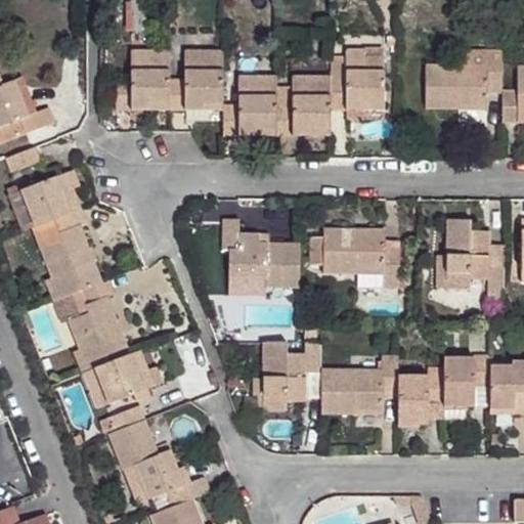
[(330,84),(330,112),(346,112),(346,104),(361,104),(361,112),(384,111),(384,50),(345,51),(345,57),(330,57),(330,78),(330,84)]
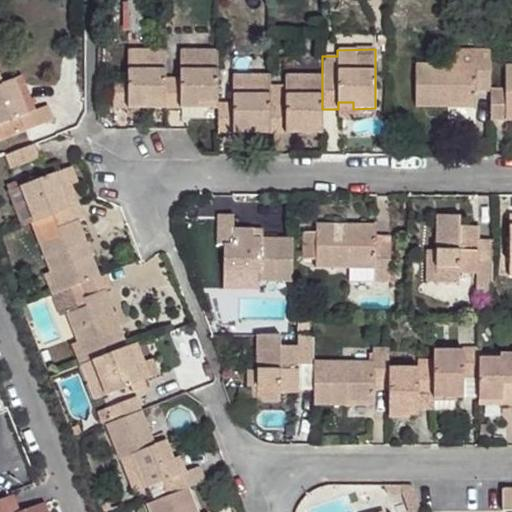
[(151,108),(165,108),(165,79),(165,56),(146,56),(146,50),(128,50),(128,78),(113,78),(113,108),(129,108),(129,102),(151,102),(151,108)]
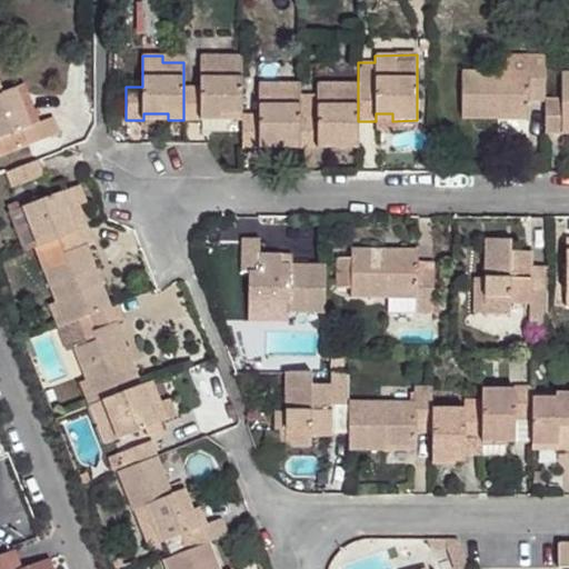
[(226,120),(242,121),(242,116),(242,62),(220,62),(221,56),(200,56),(200,88),(183,88),(183,120),(201,120),(201,113),(226,113),(226,120)]
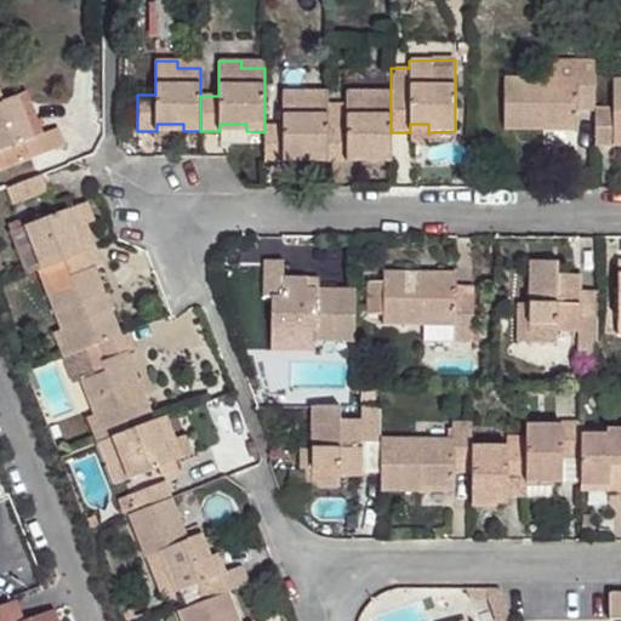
[(577,112),(596,112),(596,110),(596,62),(539,62),(539,79),(505,79),(505,131),(546,131),(546,126),(577,126),(577,112)]
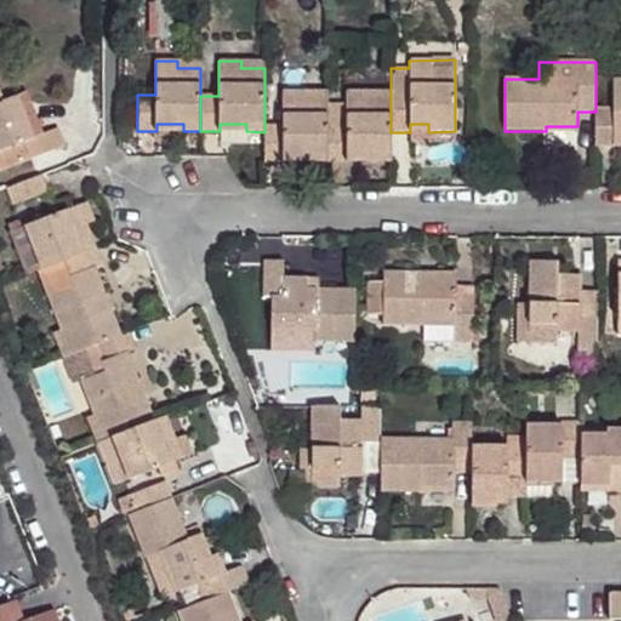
[(620,79),(614,80),(614,110),(596,110),(596,112),(596,147),(620,146),(620,79)]
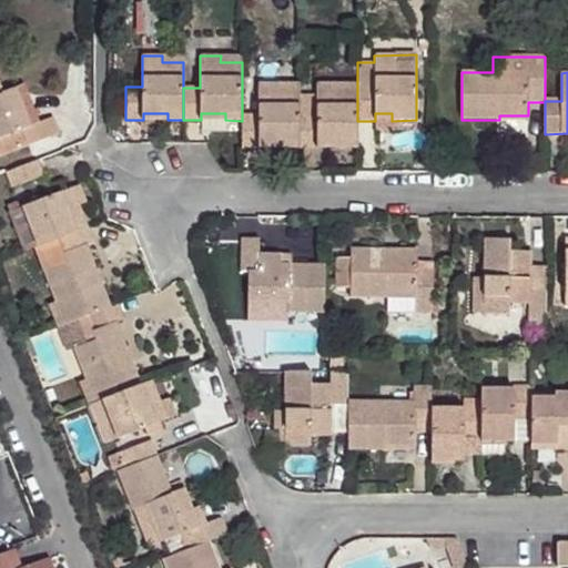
[(300,141),(300,97),(300,90),(279,90),(279,83),(259,83),(259,115),(242,115),(242,121),(242,148),(260,149),(260,141),(300,141)]
